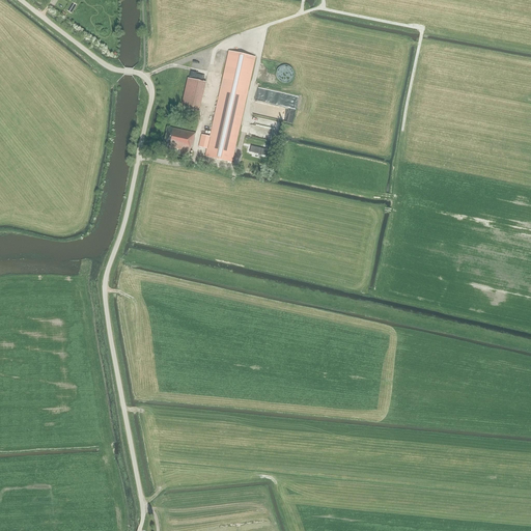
[(205,157),(232,163),(255,58),(229,52),(210,136),(202,134),(199,146),(207,148),(205,157)]
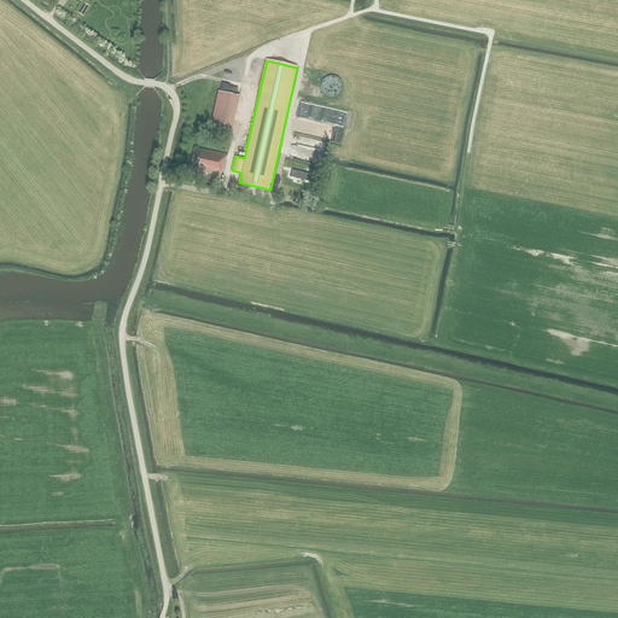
[(343,80),(328,76),(325,91),(340,93),(343,80)]
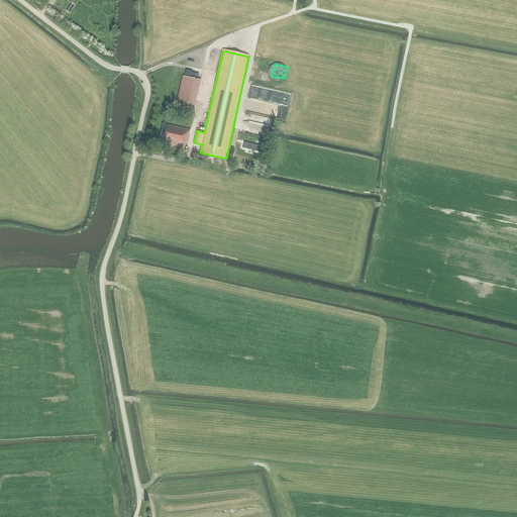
[(194,110),(200,81),(183,77),(176,106),(194,110)]
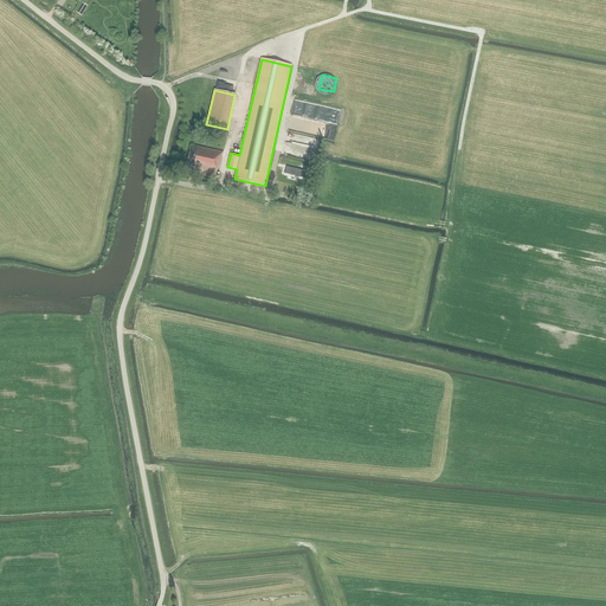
[(330,108),(328,123),(339,126),(342,110),(330,108)]
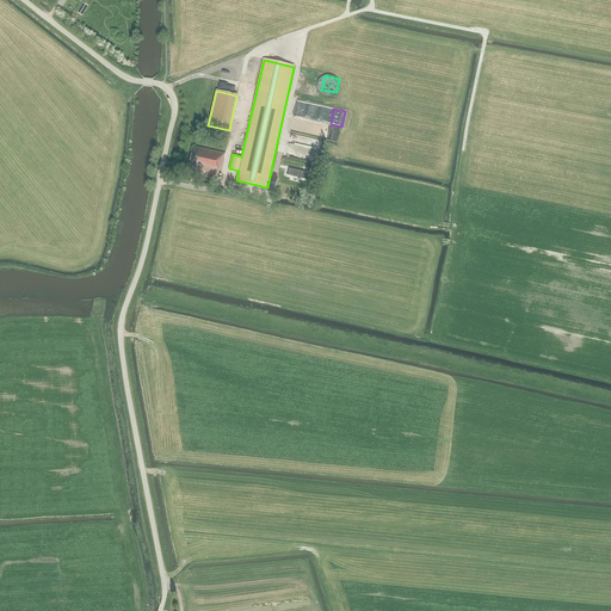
[(321,150),(323,141),(294,135),(291,144),(321,150)]
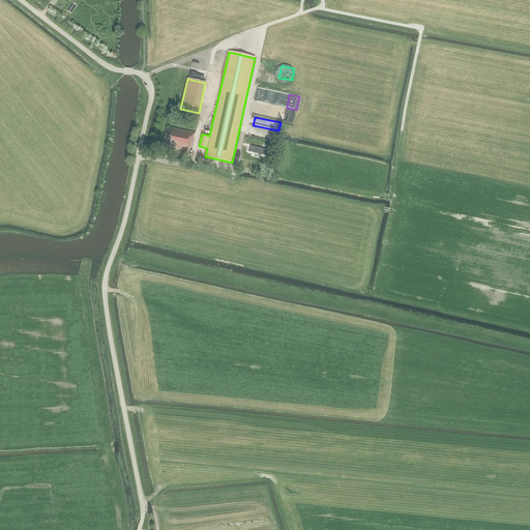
[(193,147),(196,133),(167,126),(163,144),(170,146),(170,147),(179,149),(178,154),(189,156),(192,147),(193,147)]
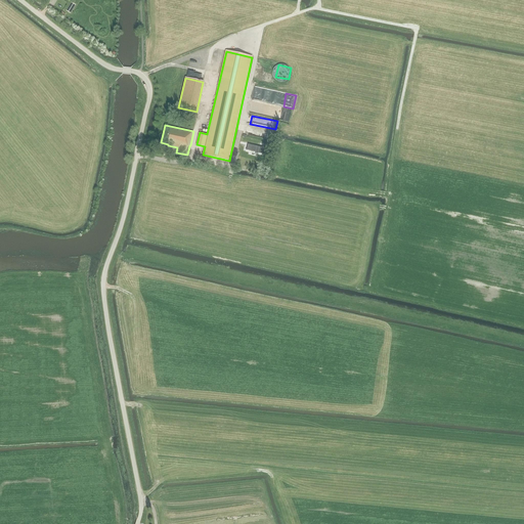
[(263,147),(248,144),(247,150),(261,154),(262,149),(263,147)]
